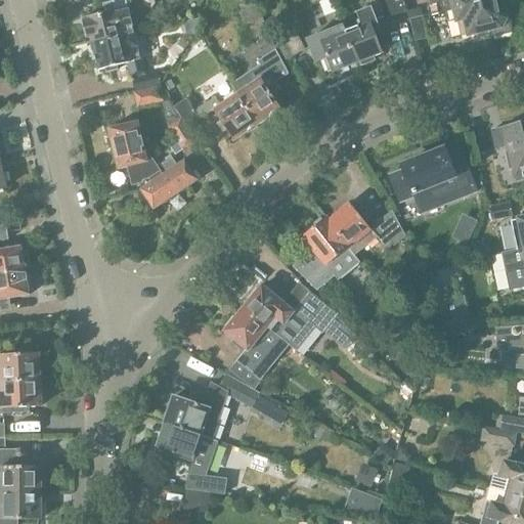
[(108,39),(132,34),(130,27),(134,26),(136,23),(134,12),(130,10),(128,10),(125,0),(112,0),(113,4),(103,7),(103,3),(101,4),(103,13),(85,17),(86,22),(83,23),(86,37),(90,36),(91,41),(108,37),(108,39)]
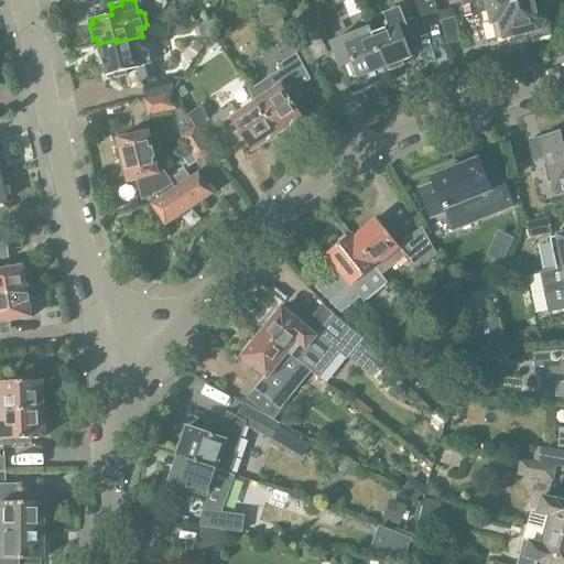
[(408,0),(413,19),(438,12),(436,3),(434,3),(432,0),(408,0)]
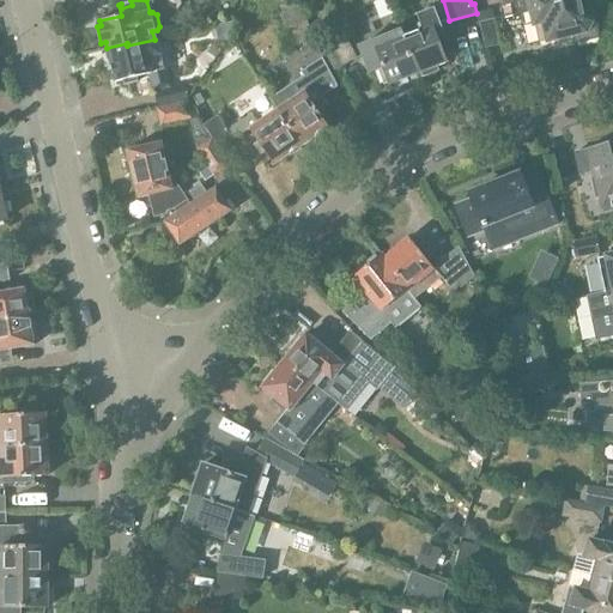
[(532,10),(572,0),(504,0),(499,1),(503,17),(519,13),(532,10)]
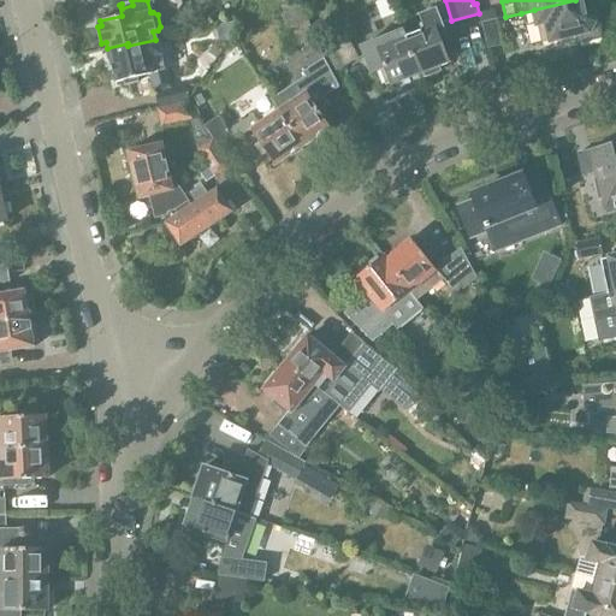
[(542,42),(576,34),(579,42),(600,37),(596,17),(592,18),(587,0),(575,0),(534,10),(542,42)]
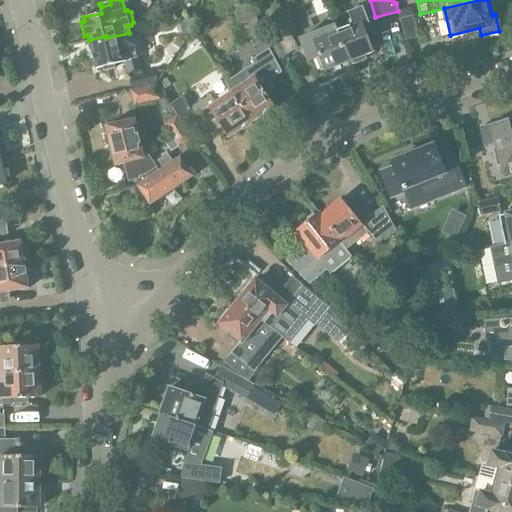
[(238,11),(233,13),(244,34),(247,39),(262,31),(248,5),(238,11)]
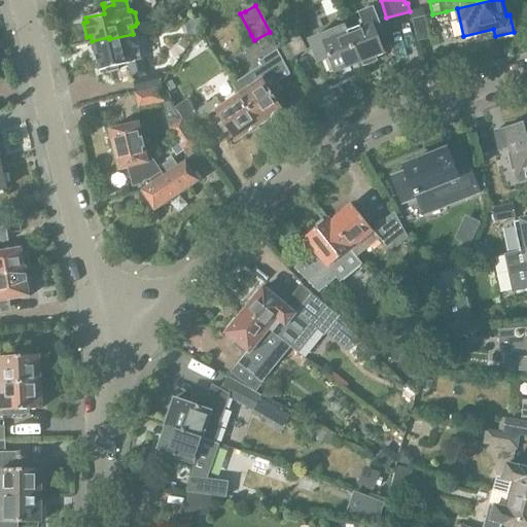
[(361,25),(347,31),(359,63),(361,62),(362,65),(376,60),(375,58),(383,54),(375,30),(380,28),(373,7),(359,12),(362,21),(359,21),(361,25)]
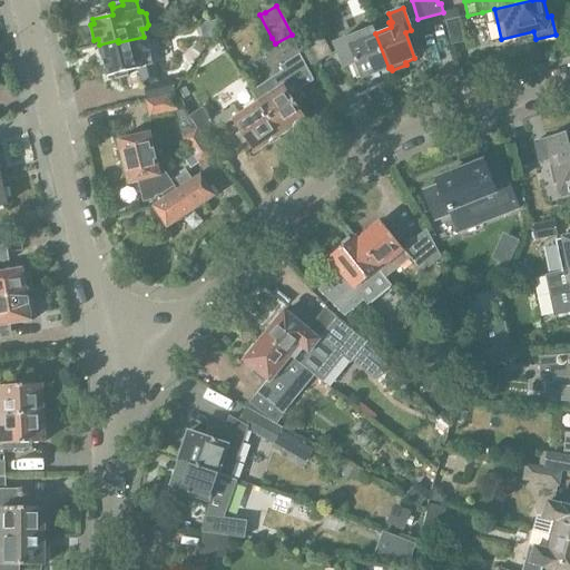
[(445,20),(459,17),(458,9),(443,12),(445,20)]
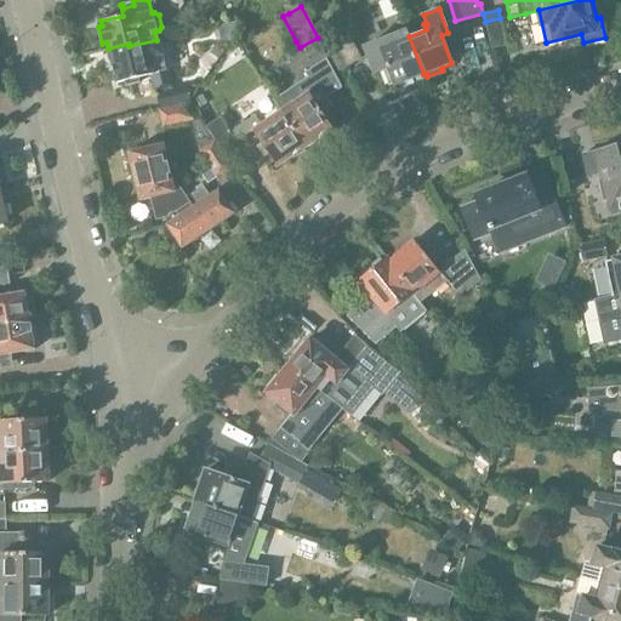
[(485,22),(491,46),(506,43),(500,18),(485,22)]
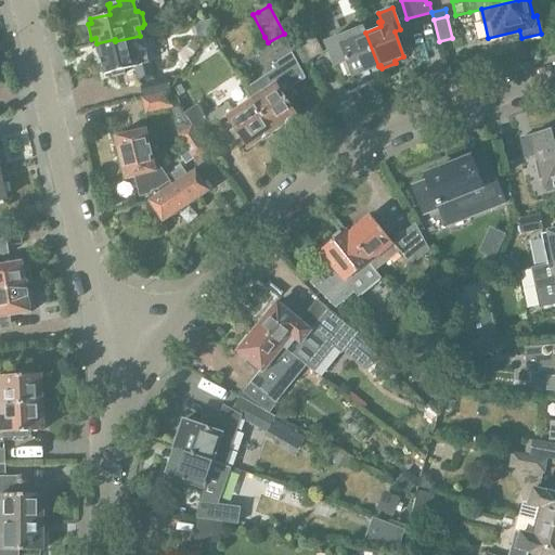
[(325,41),(328,49),(334,64),(343,61),(348,75),(351,74),(352,76),(378,66),(365,33),(363,26),(325,41)]
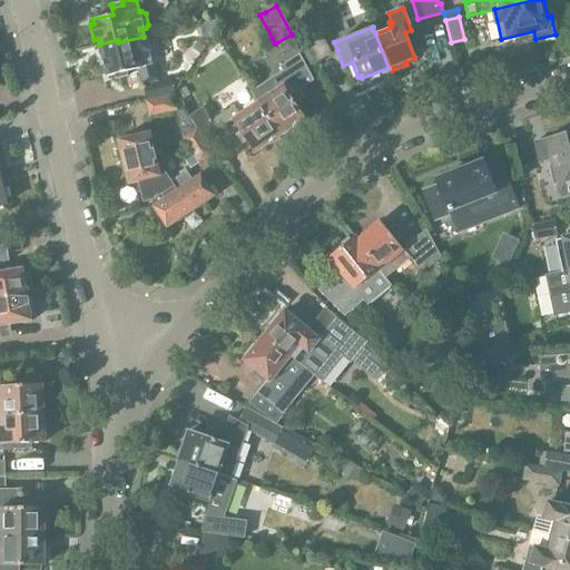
[(317,31),(297,42),(310,66),(330,55),(317,31)]
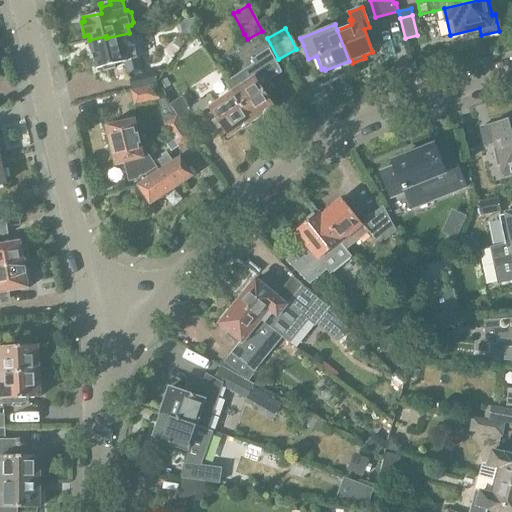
[(106,36),(89,40),(96,69),(102,67),(102,71),(114,68),(113,64),(124,62),(128,75),(128,74),(131,88),(161,81),(163,79),(161,70),(142,74),(141,71),(138,56),(134,57),(129,33),(106,38),(106,36)]
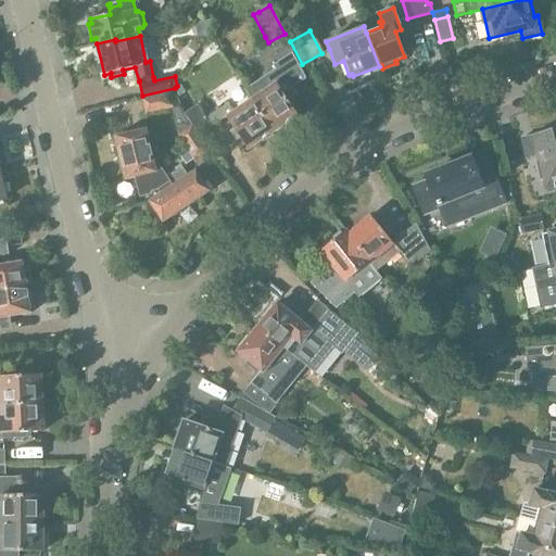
[(275,70),(245,89),(252,98),(250,99),(273,133),(298,116),(287,99),(294,95),(290,89),(305,78),(292,52),(273,65),(275,70)]
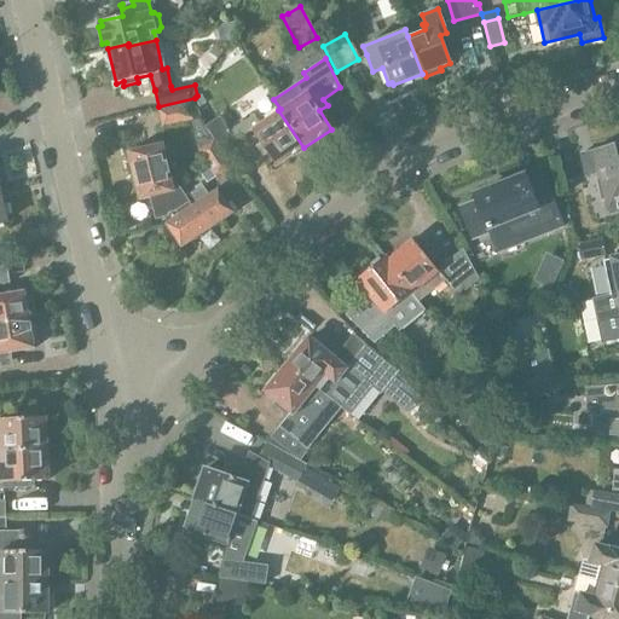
[(187,103),(157,110),(161,127),(191,120),(187,103)]
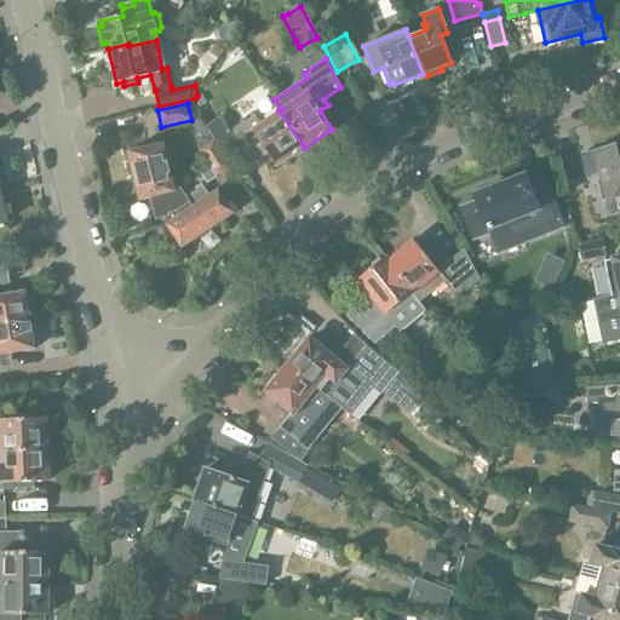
[(219,116),(205,126),(222,150),(235,142),(252,131),(276,167),(304,148),(279,110),(259,124),(253,115),(229,131),(219,116)]
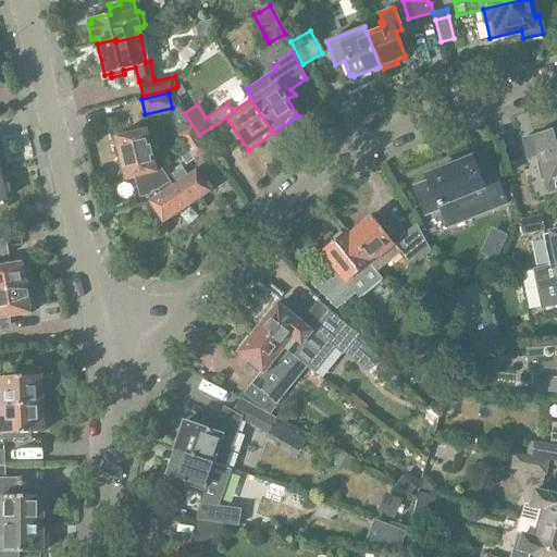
[(180,135),(188,149),(195,159),(207,150),(192,127),(180,135)]
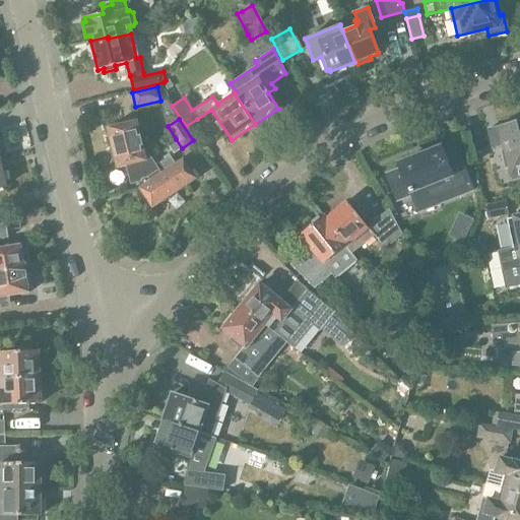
[(519,121),(488,130),(492,147),(502,145),(510,178),(519,175),(519,121)]
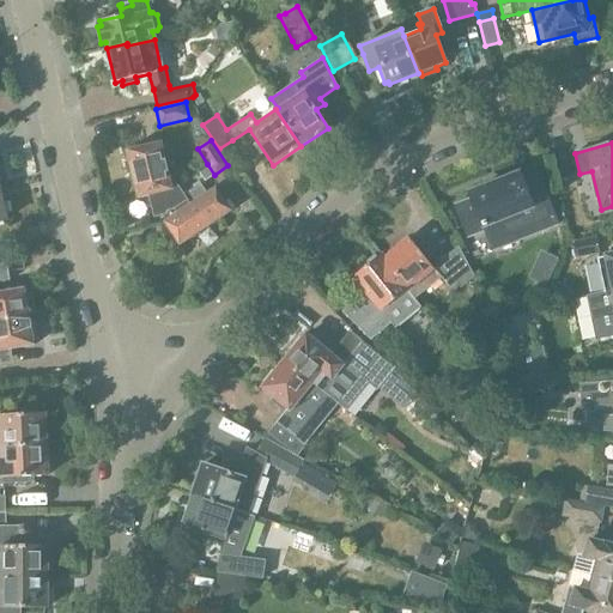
[(161,144),(127,152),(138,198),(150,194),(155,214),(174,210),(188,201),(183,194),(176,184),(170,186),(161,144)]
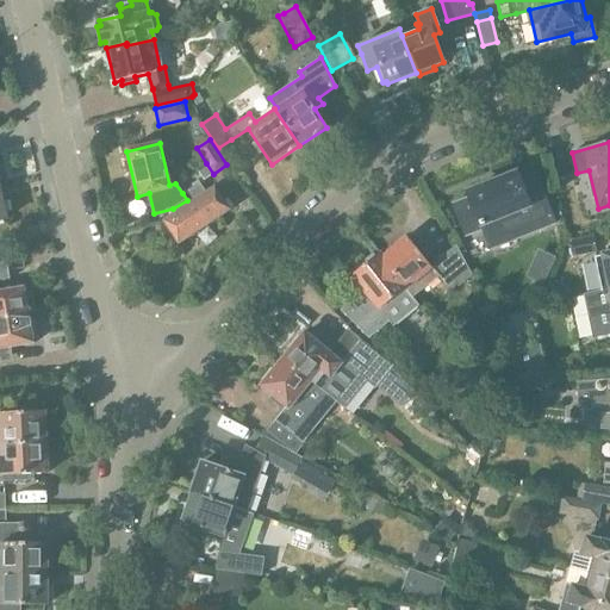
[(205,168),(198,173),(203,180),(211,175),(205,168)]
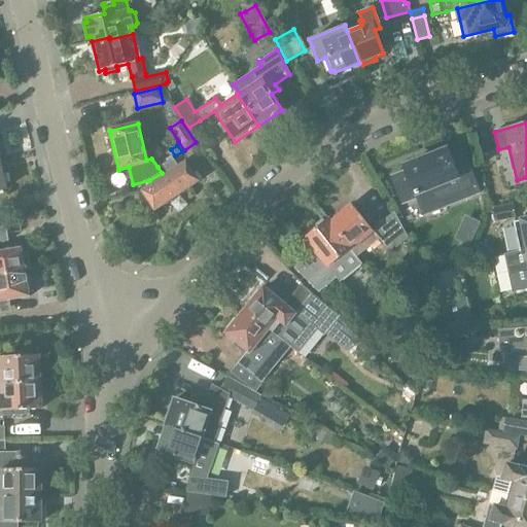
[(417,166),(406,170),(407,174),(392,180),(393,183),(402,206),(417,201),(421,210),(432,206),(444,202),(446,208),(447,209),(468,201),(469,200),(476,198),(481,196),(479,190),(464,153),(450,160),(448,153),(444,155),(417,166)]
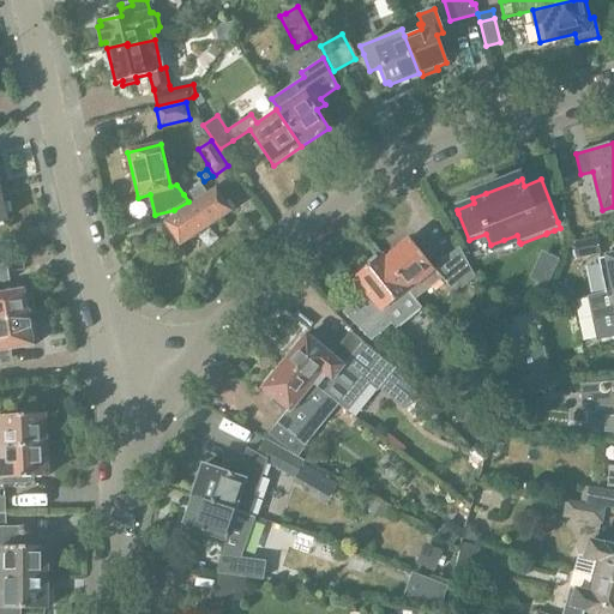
[(176,214),(164,223),(180,245),(232,210),(216,187),(206,194),(199,184),(184,194),(188,202),(174,210),(176,214)]
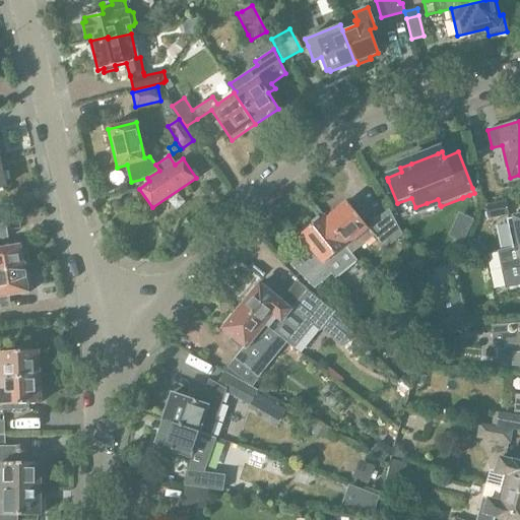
[(373,235),(367,226),(346,202),(325,219),(350,252),(373,235)]
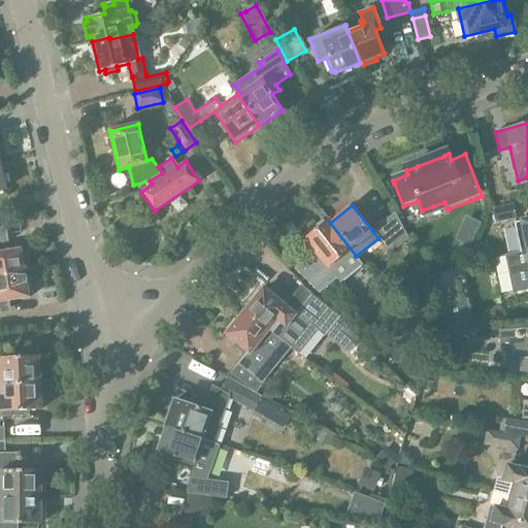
[(516,218),(513,205),(493,209),(496,222),(516,218)]
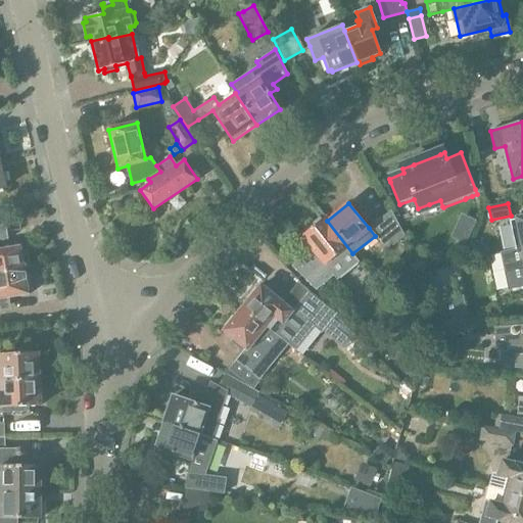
[(390,210),(374,224),(392,246),(403,237),(390,210)]
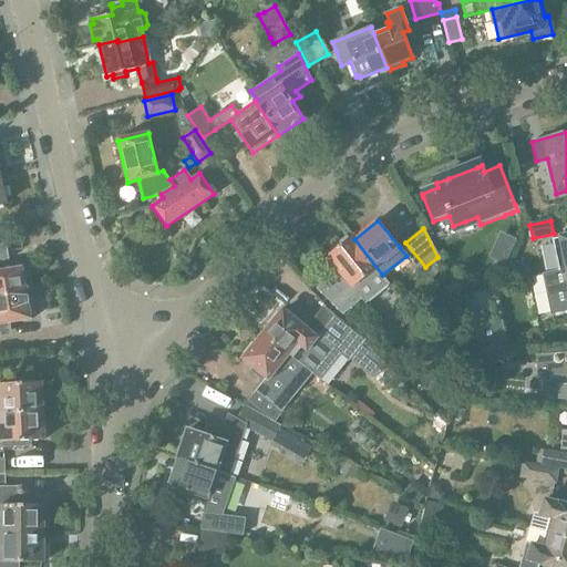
[(506,263),(517,237),(501,230),(490,256),(506,263)]
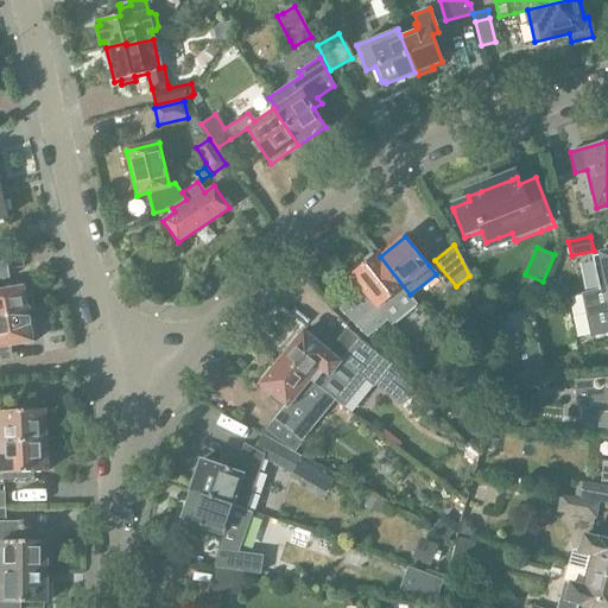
[(410,296),(410,295),(380,257),(377,253),(352,273),(363,289),(339,309),(366,336),(387,320),(391,324),(417,304),(410,296)]
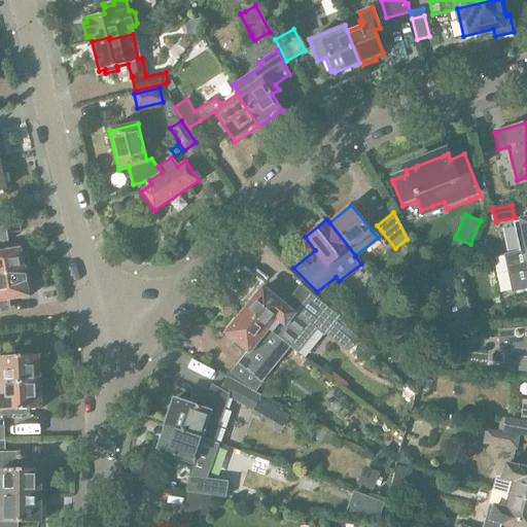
[(526,219),(513,222),(519,250),(526,248),(526,219)]
